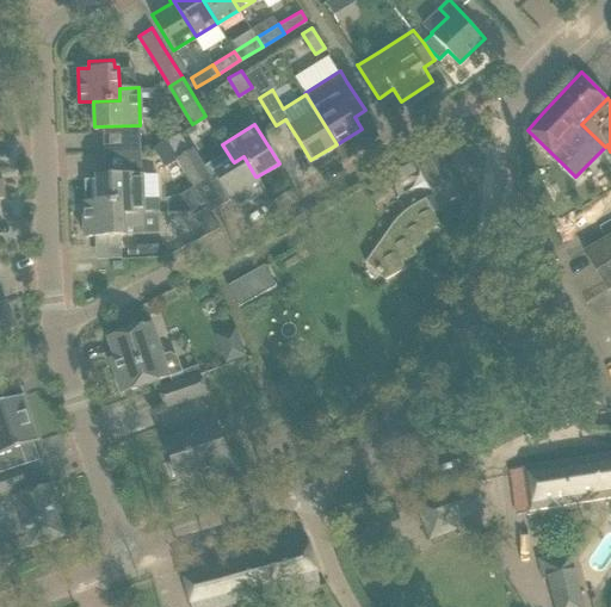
[(177,158),(193,185),(210,174),(193,147),(190,149),(179,131),(166,140),(177,156),(177,158)]
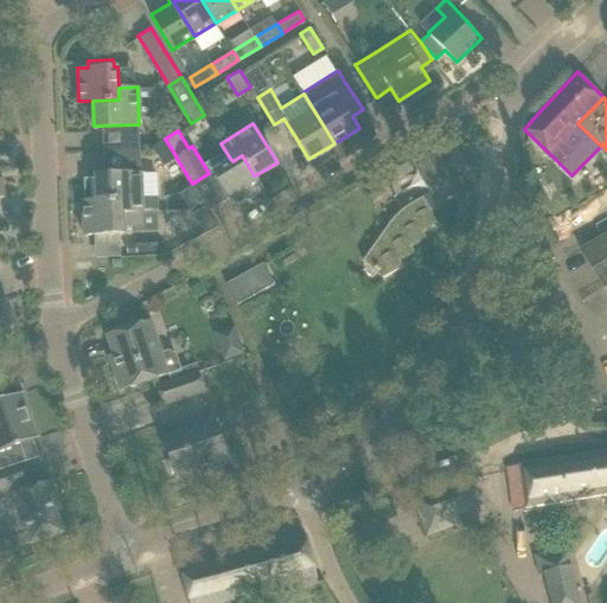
[(163,164),(176,156),(176,155),(165,139),(153,147),(163,164)]
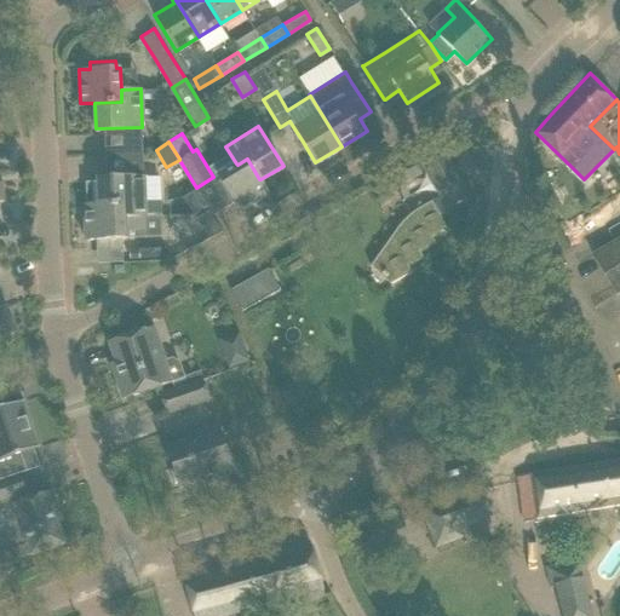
[(438,213),(447,208),(470,195),(446,151),(423,165),(441,195),(424,205),(407,216),(400,224),(372,265),(389,282),(409,270),(406,264),(423,255),(419,249),(435,241),(431,235),(446,228),(438,213)]
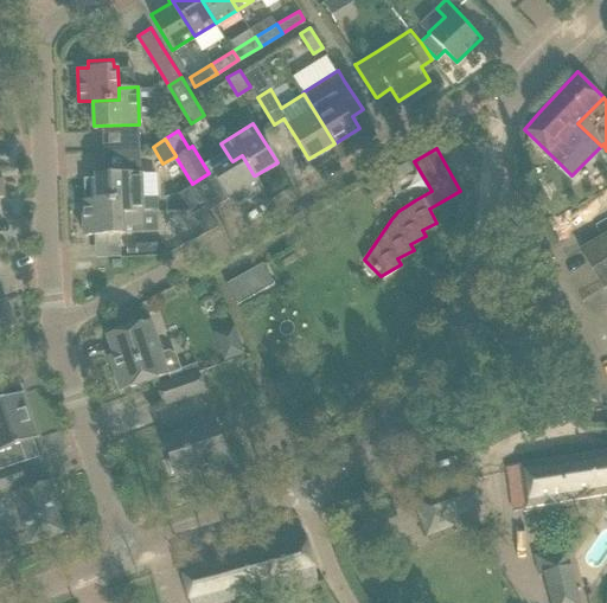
[(379,168),(381,170),(387,181),(413,167),(406,154),(379,168)]
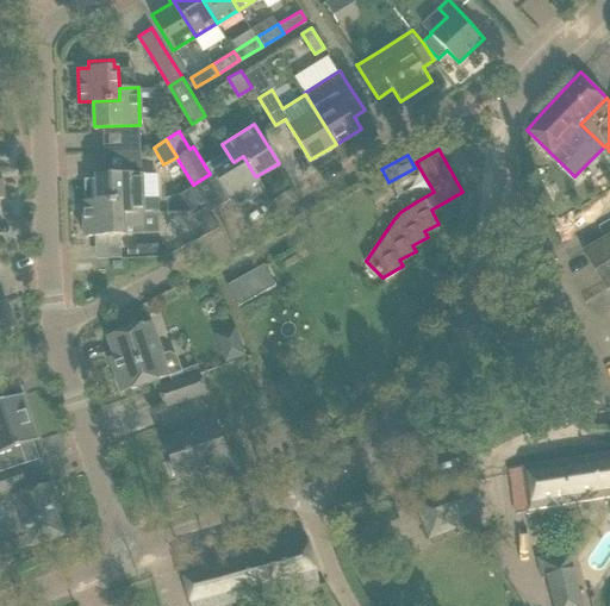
[(234,162),(232,161),(215,172),(217,175),(210,179),(224,201),(230,198),(236,206),(265,188),(256,176),(255,176),(243,156),(234,162)]
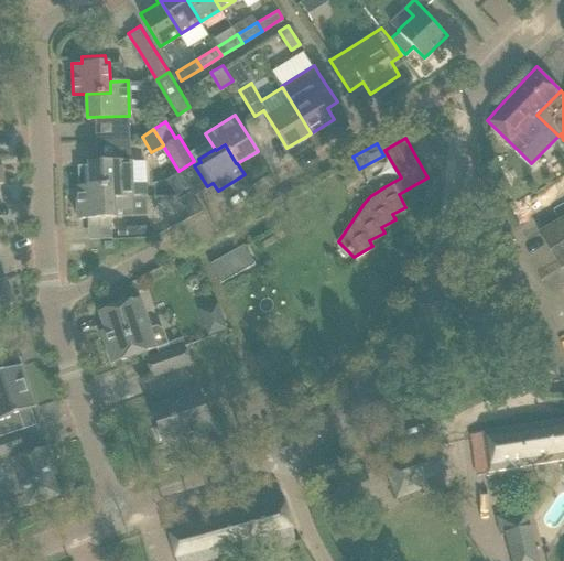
[(89,163),(78,164),(78,185),(79,186),(114,184),(114,195),(131,194),(145,194),(144,159),(131,160),(111,160),(89,161),(89,163)]
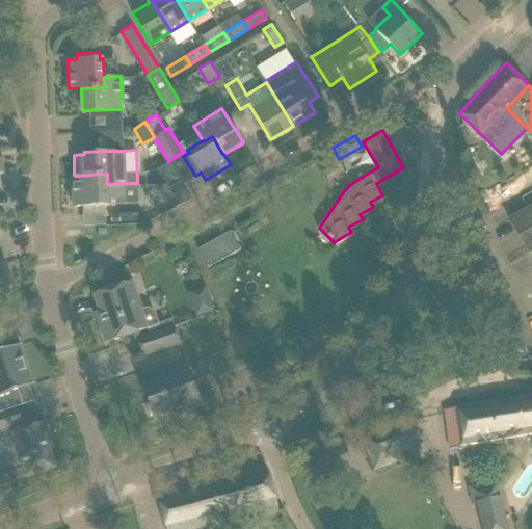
[(178,176),(168,161),(158,167),(166,183),(178,176)]
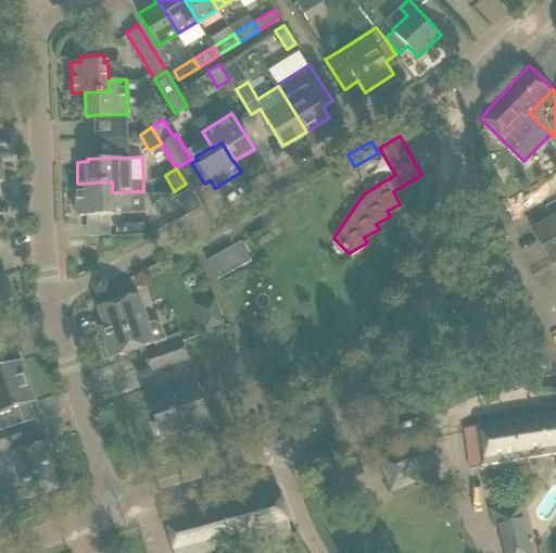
[(77,183),(75,183),(77,213),(86,213),(87,220),(110,218),(110,212),(113,212),(113,204),(130,203),(129,191),(112,192),(112,181),(78,184),(77,183)]
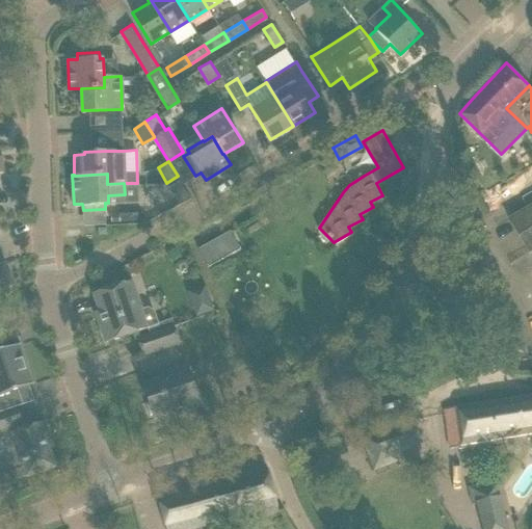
[(180,181),(170,186),(180,201),(189,194),(180,181)]
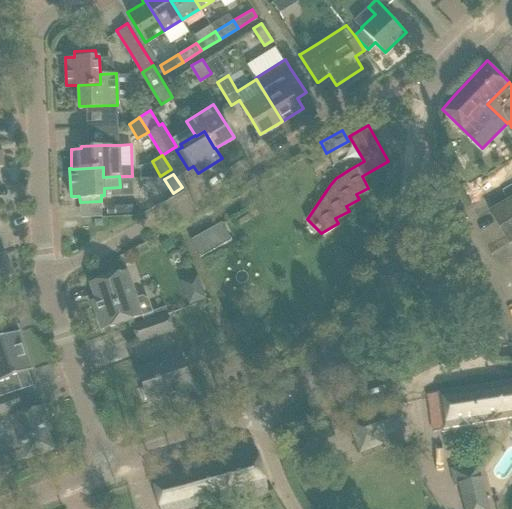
[(511,195),(489,209),(490,209),(509,241),(511,239),(511,195)]
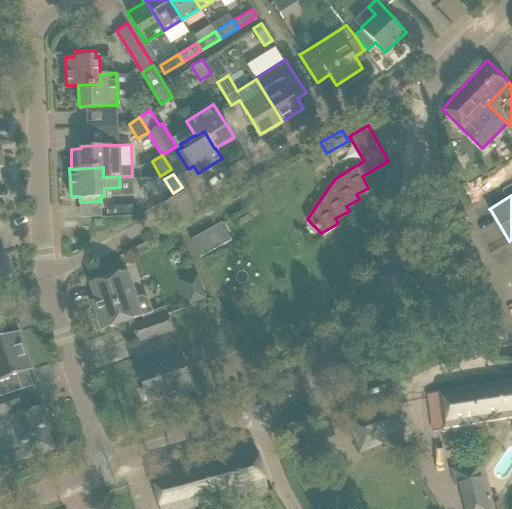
[(220,217),(210,222),(212,225),(214,225),(218,233),(217,234),(219,237),(228,232),(226,229),(227,228),(222,220),(220,217)]
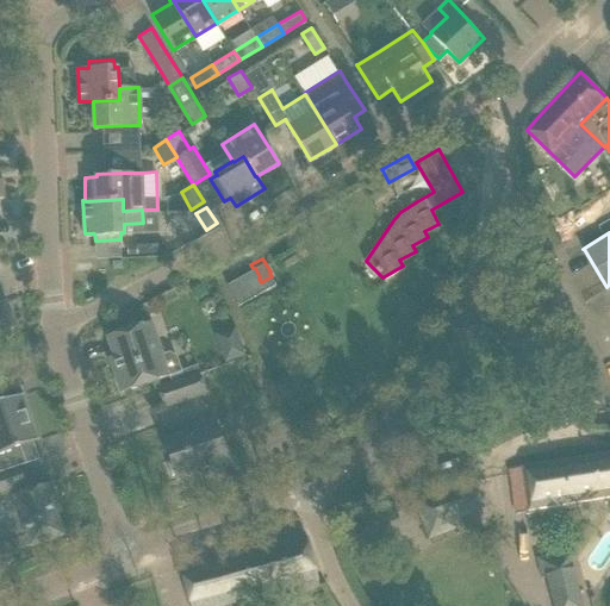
[(0,331),(16,325),(6,298),(0,299),(0,331)]
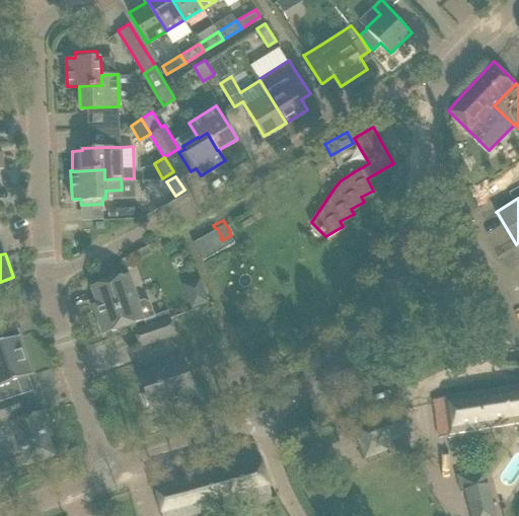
[(144,318),(145,322),(146,323),(170,315),(167,309),(155,313),(150,301),(144,298),(138,300),(128,272),(91,285),(101,312),(97,313),(103,332),(144,318)]
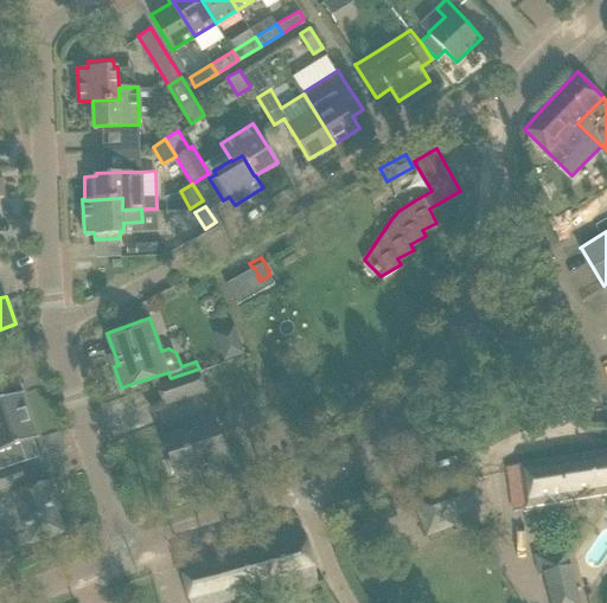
[(171,378),(170,377),(155,382),(164,404),(206,389),(199,369),(171,378)]
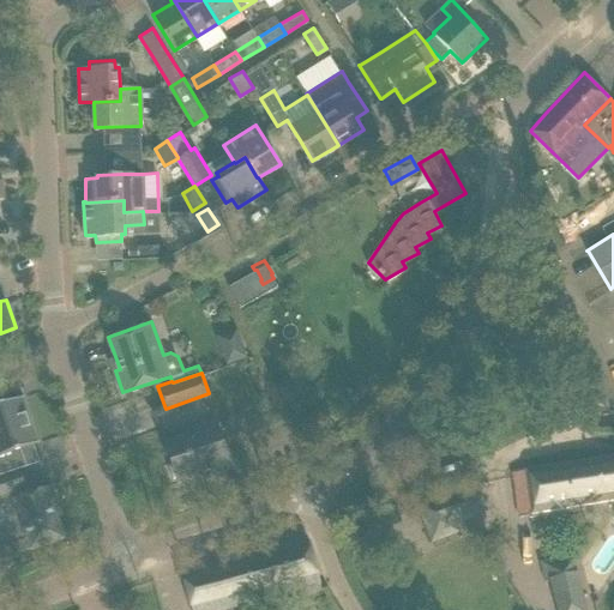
[(0,472),(26,464),(20,447),(37,441),(22,394),(0,402),(0,472)]
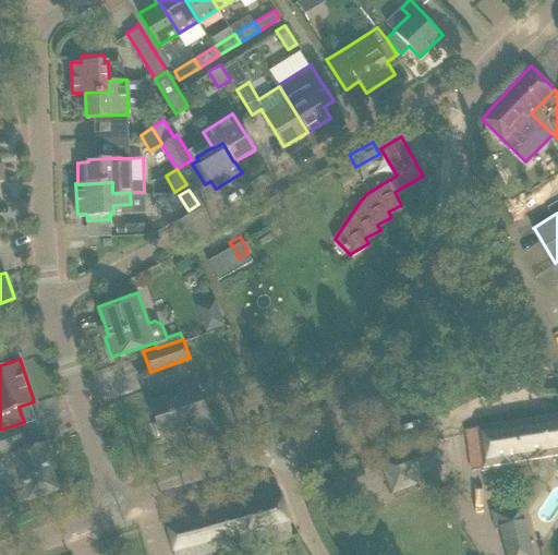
[(211,423),(197,381),(184,385),(186,390),(170,396),(169,395),(149,401),(149,402),(156,421),(153,422),(157,433),(159,433),(161,436),(192,425),(194,430),(211,423)]
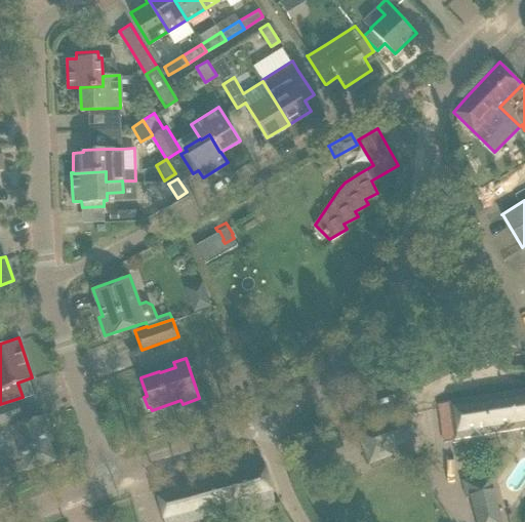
[(524,388),(438,402),(438,404),(444,440),(524,428),(524,388)]
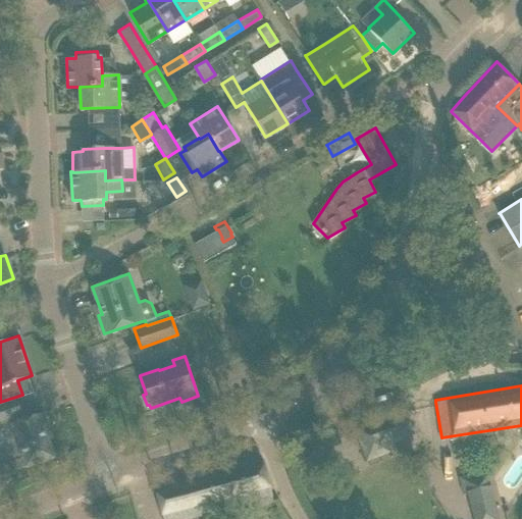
[(0,404),(0,420),(22,413),(17,398),(0,404)]
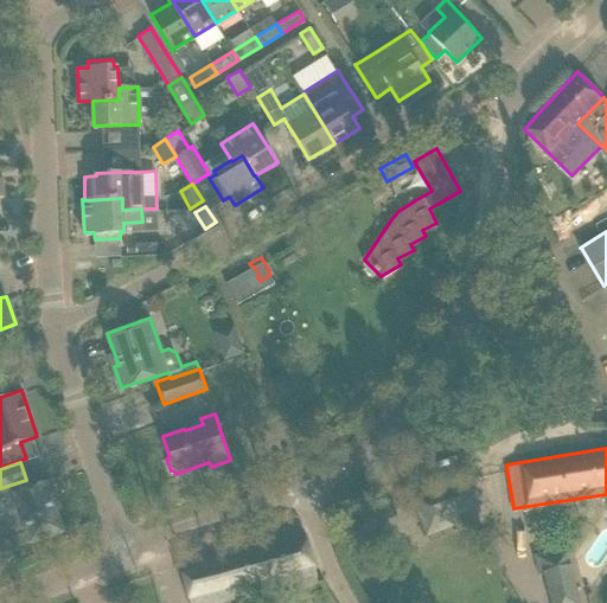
[(413,498),(421,518),(479,496),(471,475),(413,498)]
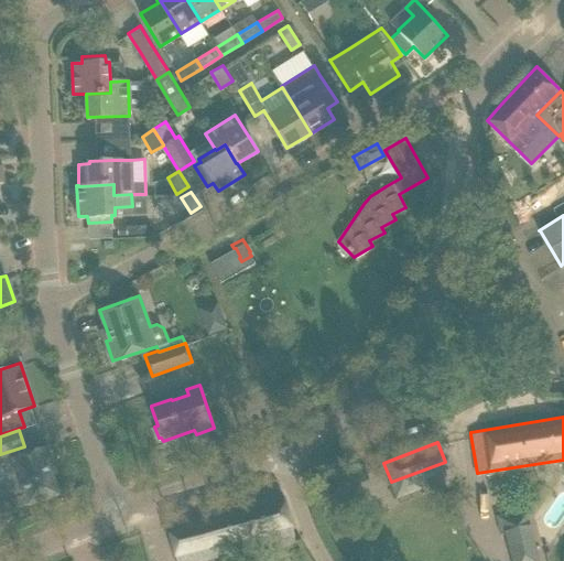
[(12,455),(28,503),(58,492),(50,465),(54,464),(47,443),(12,455)]
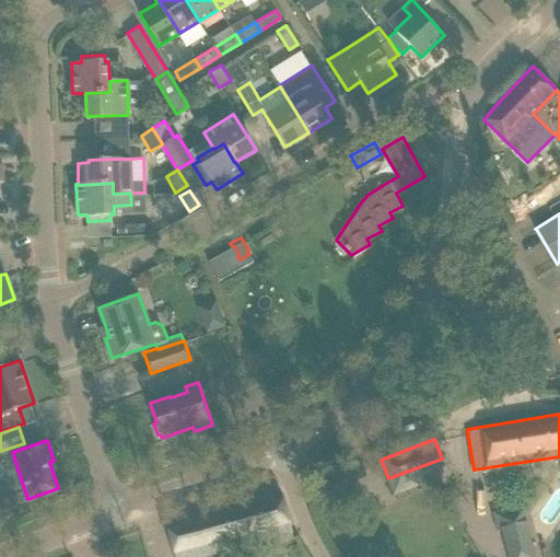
[(193,556),(292,531),(281,490),(166,520),(175,556),(193,556)]
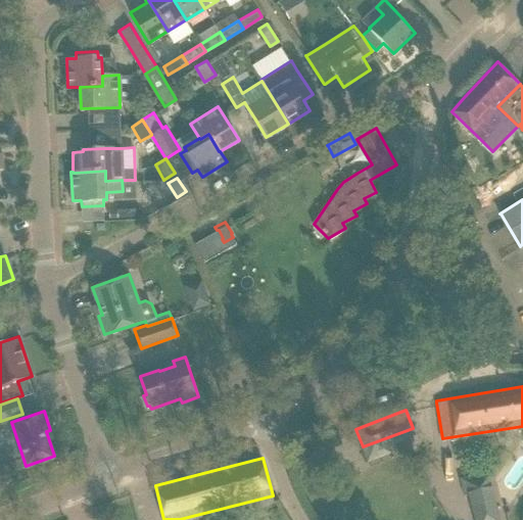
[(475,472),(460,476),(464,493),(468,493),(474,519),(501,519),(488,472),(476,476),(475,472)]
